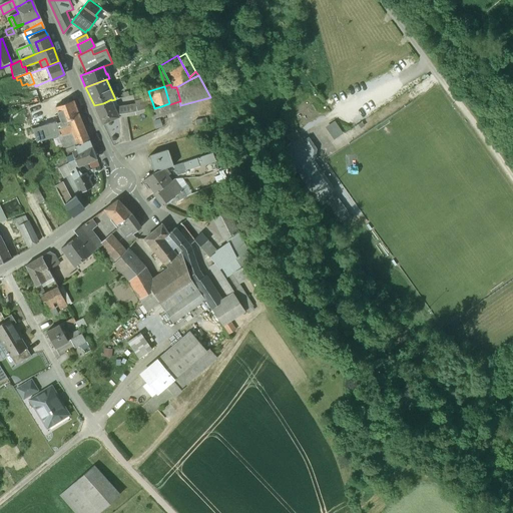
[(134,101),(150,97),(148,91),(133,95),(134,101)]
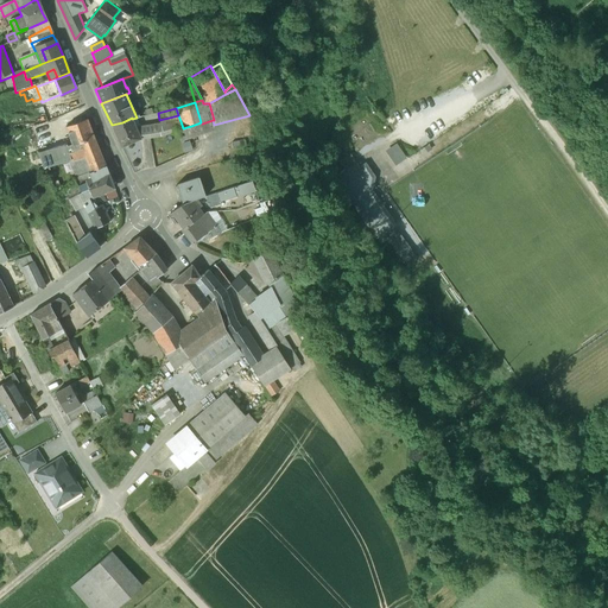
[(44,114),(32,119),(36,126),(48,121),(44,114)]
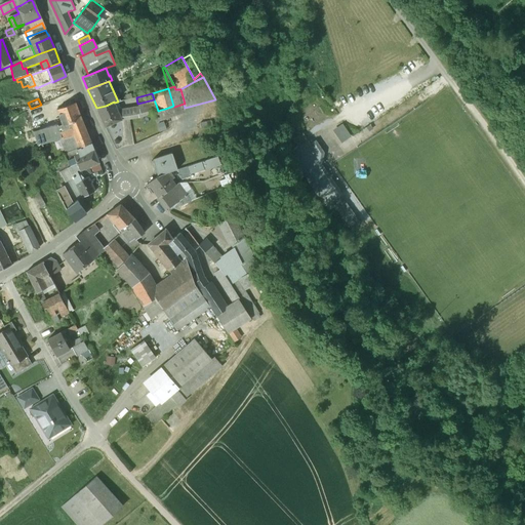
[(151,106),(156,105),(154,99),(137,104),(138,107),(139,109),(151,106)]
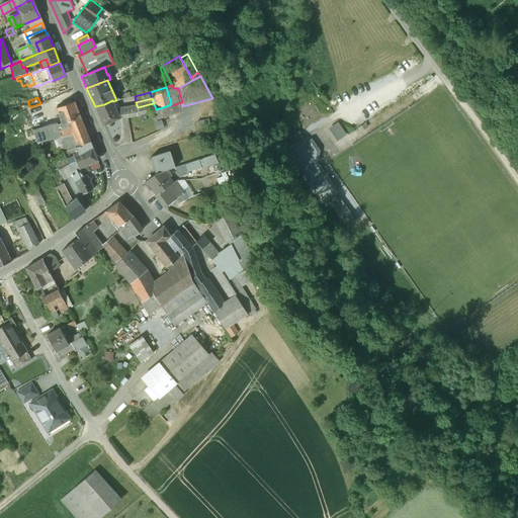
[(104,104),(95,108),(103,125),(119,118),(115,108),(112,101),(112,100),(104,104)]
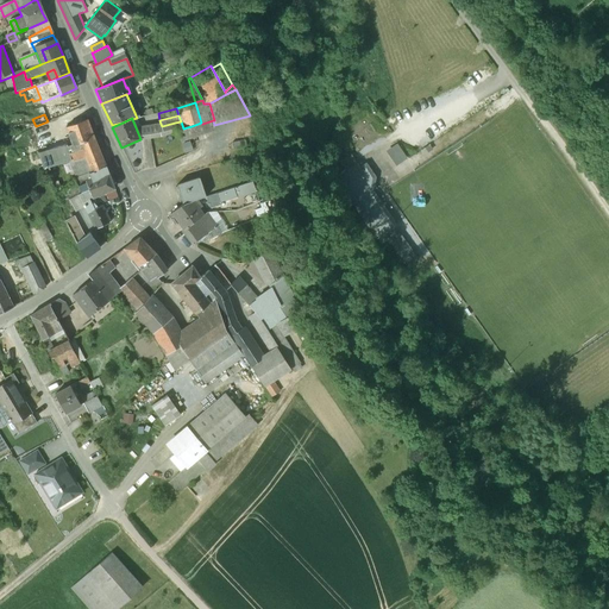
[(87,119),(66,127),(73,145),(67,146),(67,145),(45,151),(50,168),(60,165),(62,164),(70,162),(71,161),(69,154),(83,149),(80,143),(94,138),(87,119)]
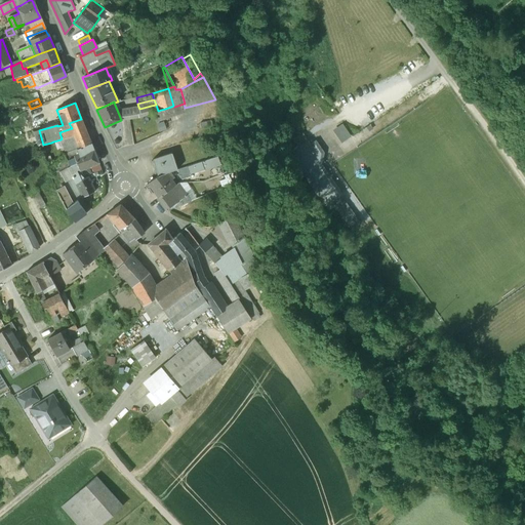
[(158,111),(153,113),(156,122),(185,113),(184,110),(185,109),(185,108),(184,104),(174,107),(173,106),(165,109),(161,110),(158,111)]
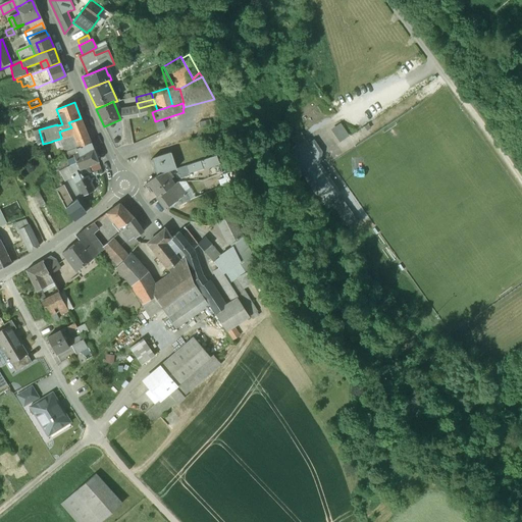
[(138,106),(116,109),(120,119),(139,117),(152,112),(150,105),(139,108),(138,106)]
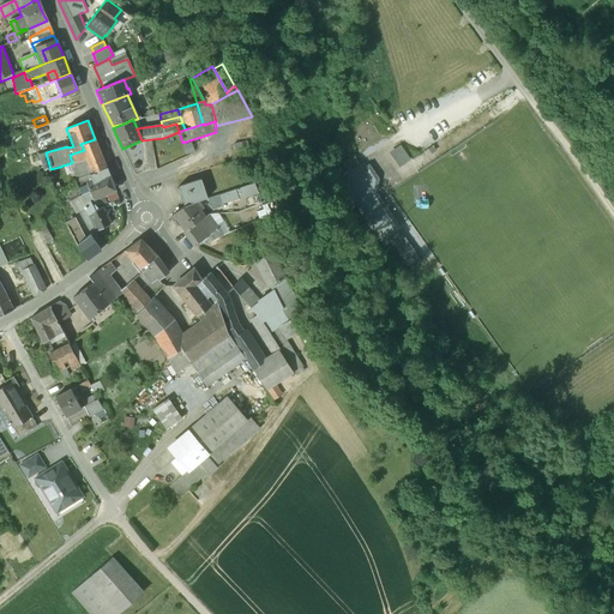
[(107,168),(95,139),(80,144),(84,150),(70,155),(72,162),(89,158),(94,173),(107,168)]
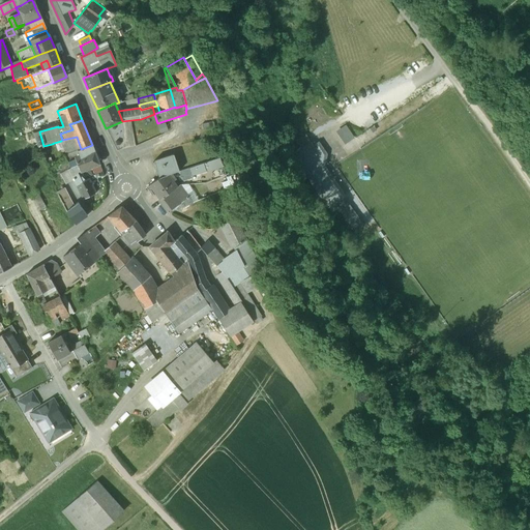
[(347,146),(356,139),(347,126),(337,134),(347,146)]
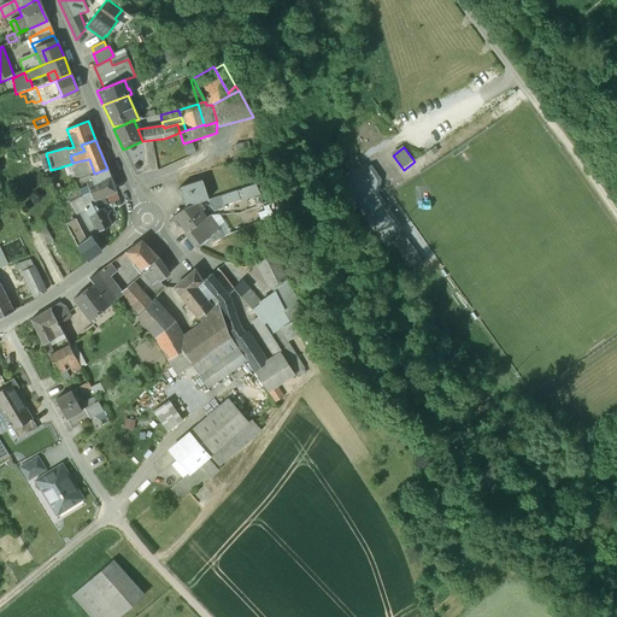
[(46,153),(39,156),(43,171),(46,170),(46,171),(51,170),(46,153)]
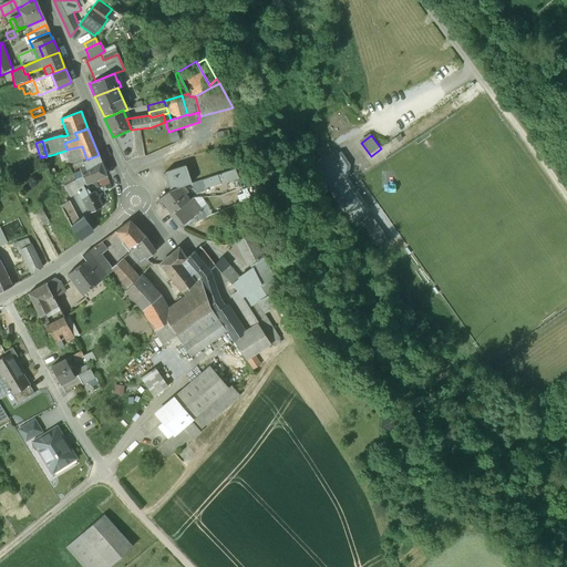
[(86,160),(83,162),(86,168),(88,167),(101,162),(99,155),(86,160)]
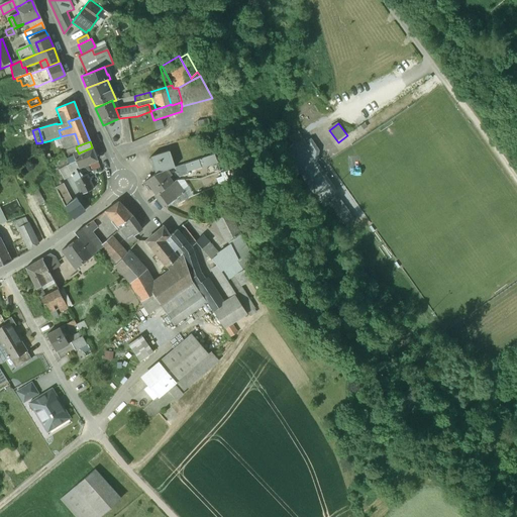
[(289,152),(290,160),(307,147),(304,142),(289,152)]
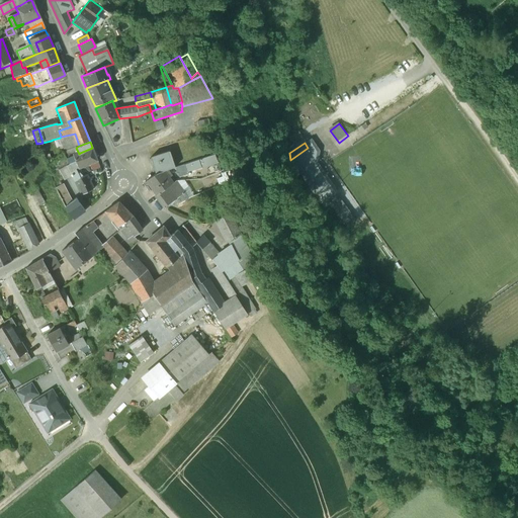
[(308,148),(290,160),(296,170),(326,210),(330,207),(327,202),(337,195),(317,167),(311,172),(306,165),(307,164),(305,162),(307,158),(316,151),(312,145),(308,148)]
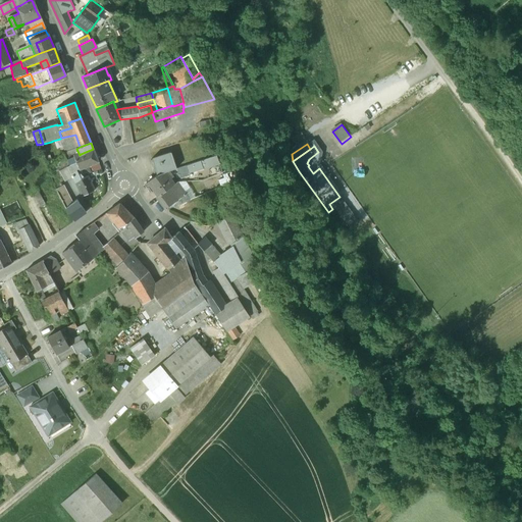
[(65,153),(67,160),(73,157),(80,155),(76,149),(76,148),(65,153)]
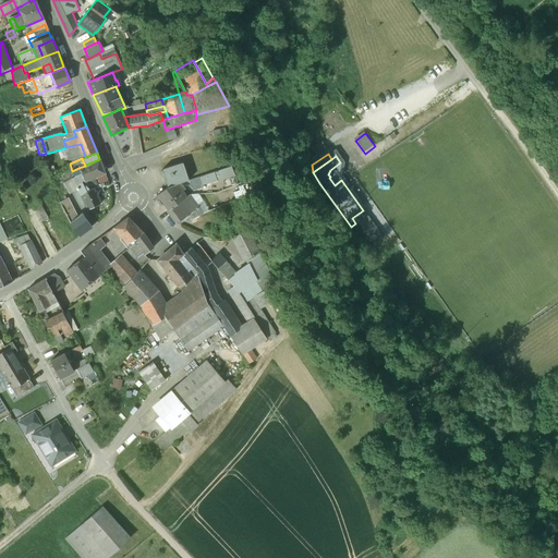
[(99,159),(86,165),(85,166),(79,168),(82,174),(84,181),(92,178),(105,172),(99,159)]
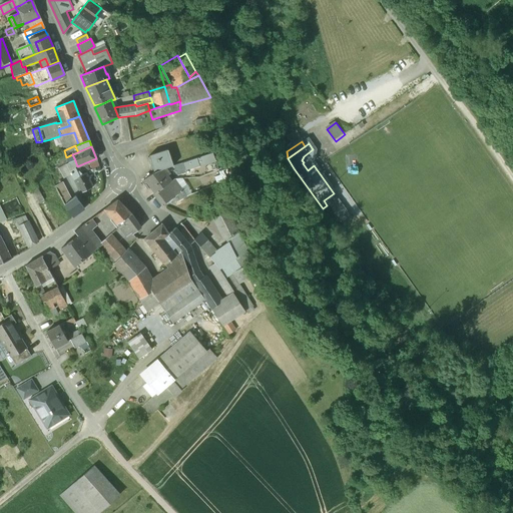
[(168,149),(148,156),(153,172),(162,169),(166,167),(173,165),(168,149)]
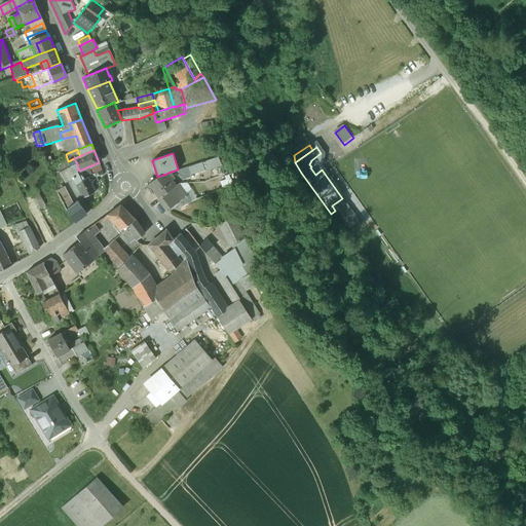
[(205,171),(205,172),(222,166),(219,157),(192,165),(194,175),(205,171)]
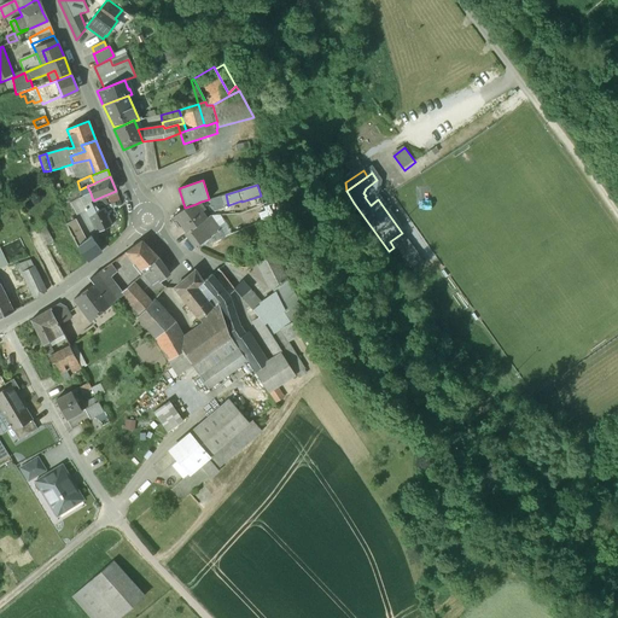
[(354,203),(347,191),(340,194),(349,207),(354,203)]
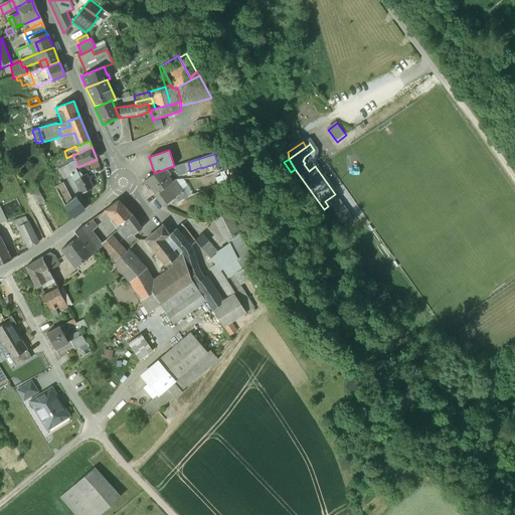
[(71,176),(73,180),(79,178),(74,168),(77,167),(75,161),(68,163),(66,165),(71,176)]
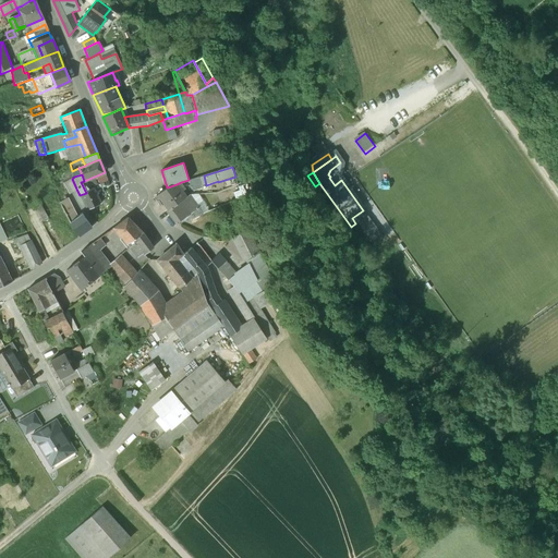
[(106,176),(95,179),(97,185),(108,182),(106,176)]
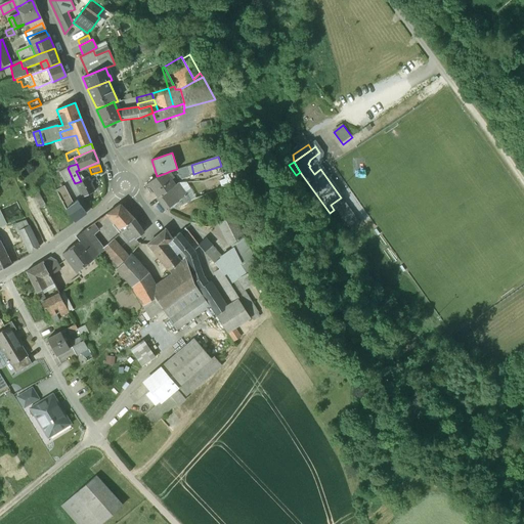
[(73,179),(68,168),(59,171),(66,183),(73,179)]
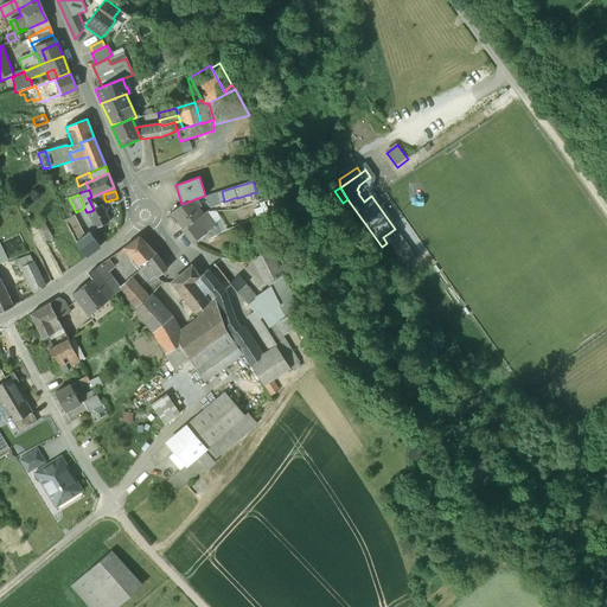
[(192,200),(198,208),(203,205),(197,198),(192,200)]
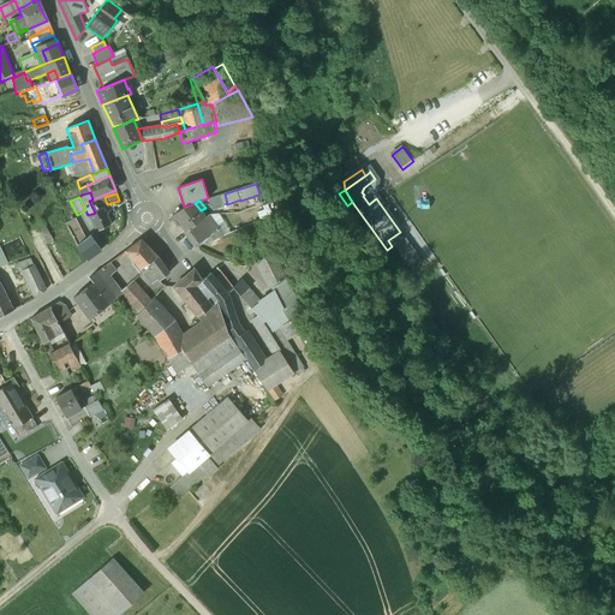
[(195,203),(184,207),(173,215),(184,231),(185,231),(185,232),(199,220),(201,221),(206,218),(201,210),(195,203)]
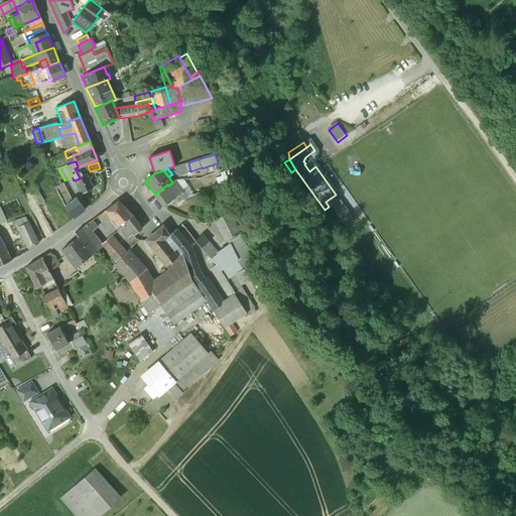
[(80,178),(74,180),(81,195),(94,187),(87,174),(80,178)]
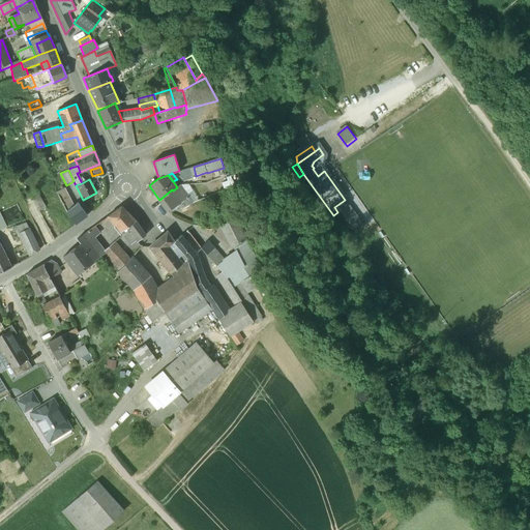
[(185,193),(183,194),(186,199),(182,202),(185,208),(209,198),(204,185),(185,193)]
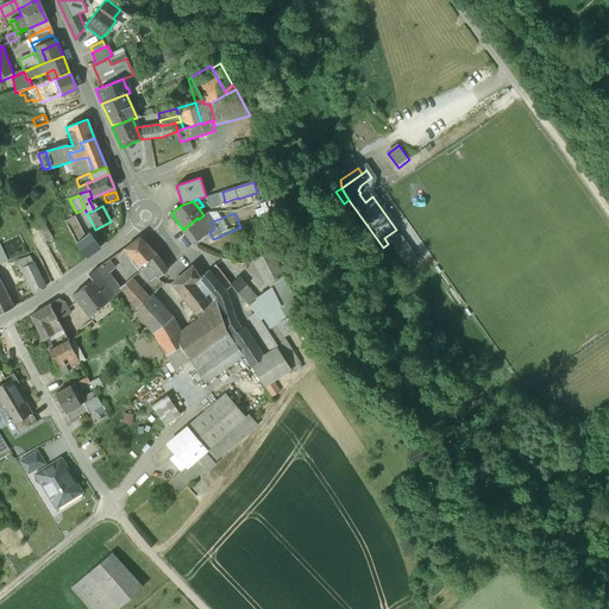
[(211,223),(203,215),(199,219),(208,232),(209,232),(214,228),(211,223)]
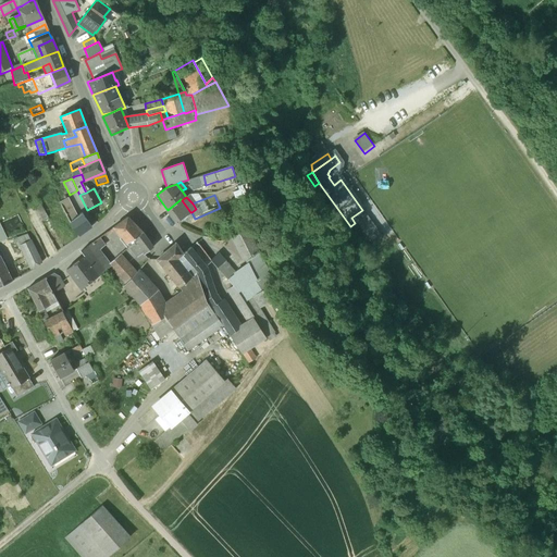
[(181,199),(168,210),(168,209),(166,209),(166,210),(176,223),(190,212),(182,200),(181,199)]
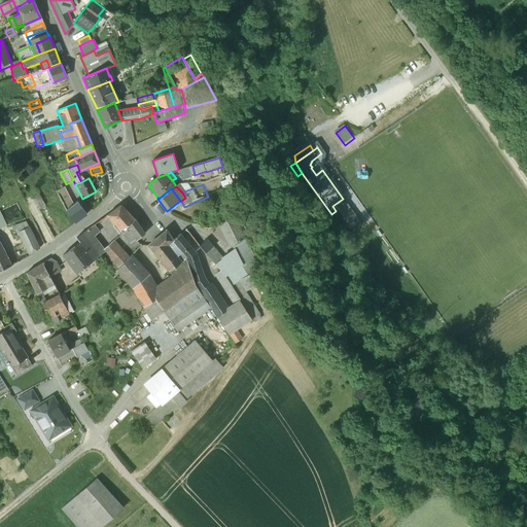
[(32,194),(34,200),(40,197),(41,197),(37,189),(35,190),(32,194)]
